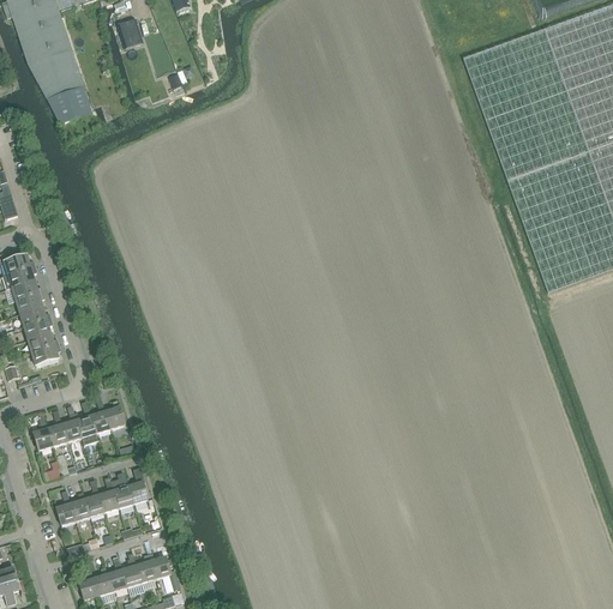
[(28,64),(49,103),(58,121),(91,110),(82,84),(53,0),(1,0),(6,16),(11,14),(13,19),(28,64)]
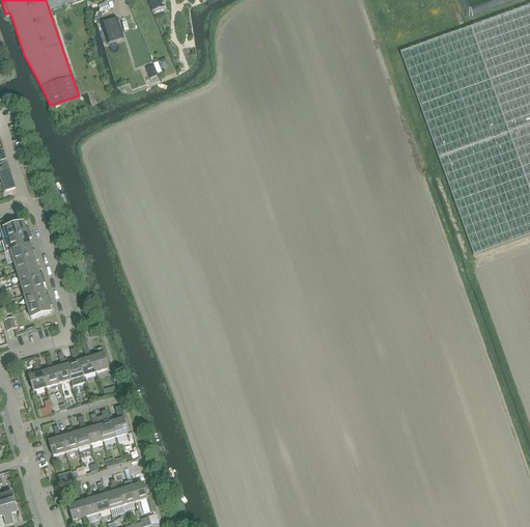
[(147,0),(150,8),(163,4),(162,0),(147,0)]
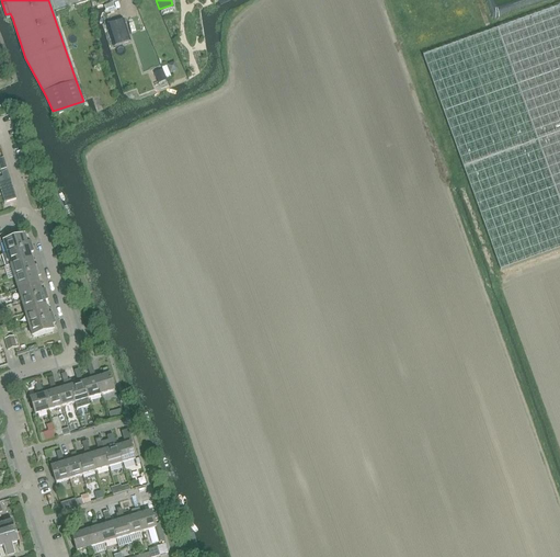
[(559,2),(422,53),(499,266),(559,243),(559,2)]
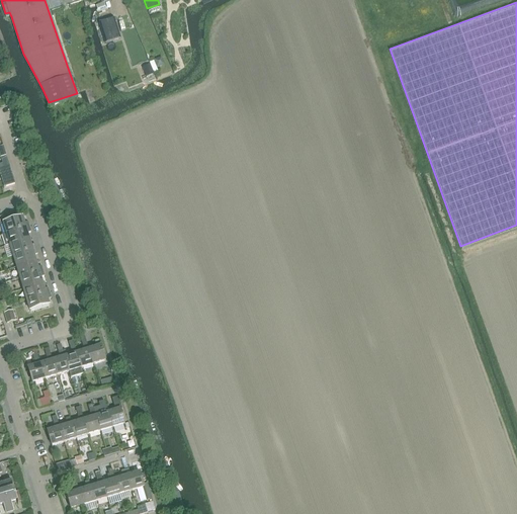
[(117,17),(126,14),(122,4),(113,8),(117,17)]
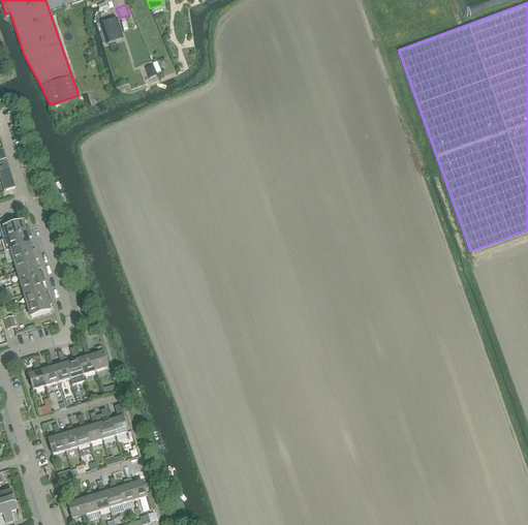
[(122,35),(116,14),(99,20),(106,40),(122,35)]
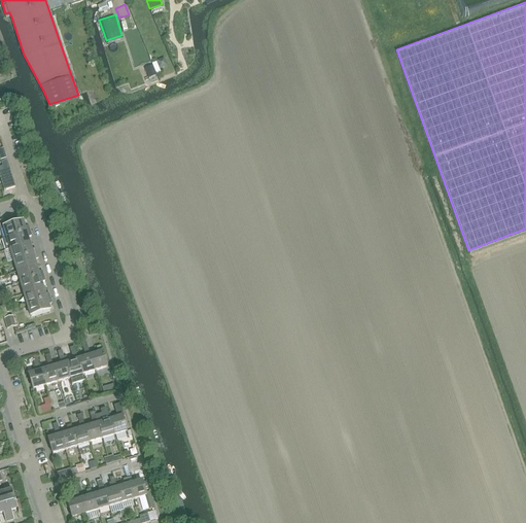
[(29,228),(28,222),(24,223),(22,217),(2,222),(6,235),(29,228)]
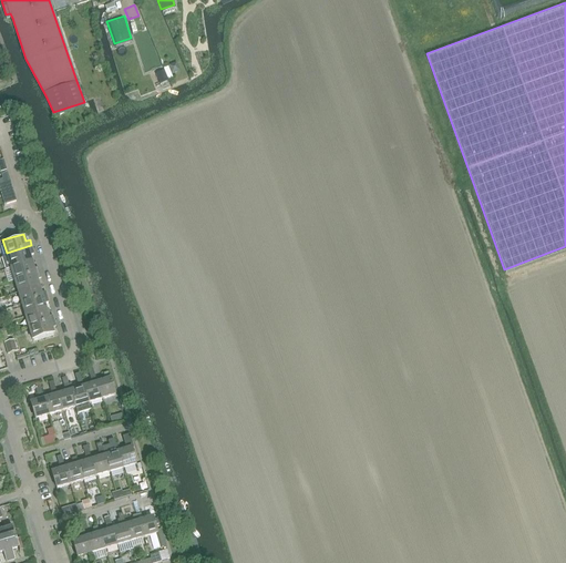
[(33,251),(31,245),(7,253),(2,254),(6,265),(10,264),(30,258),(29,252),(33,251)]
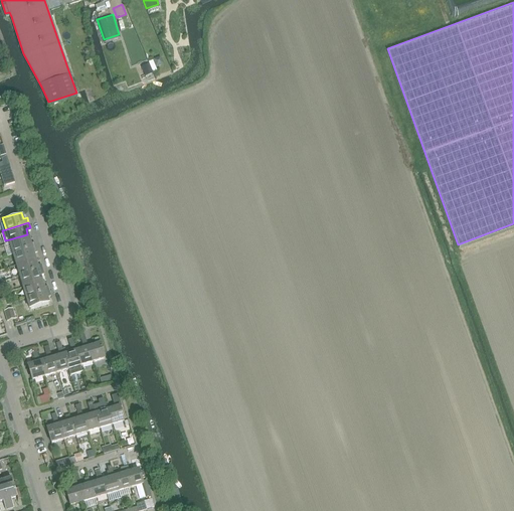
[(27,234),(9,239),(12,250),(34,243),(33,238),(29,239),(27,234)]
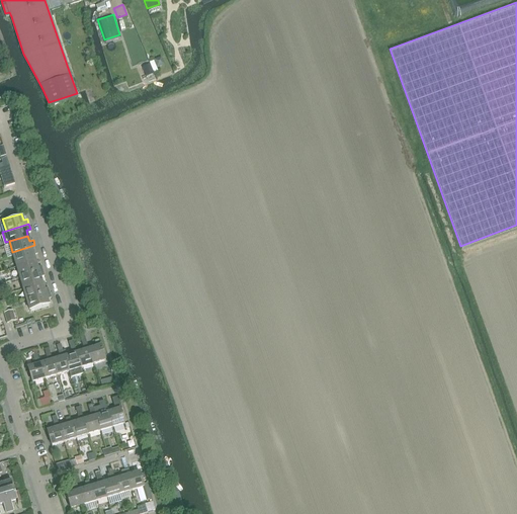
[(34,245),(12,252),(15,263),(34,257),(32,251),(36,250),(34,245)]
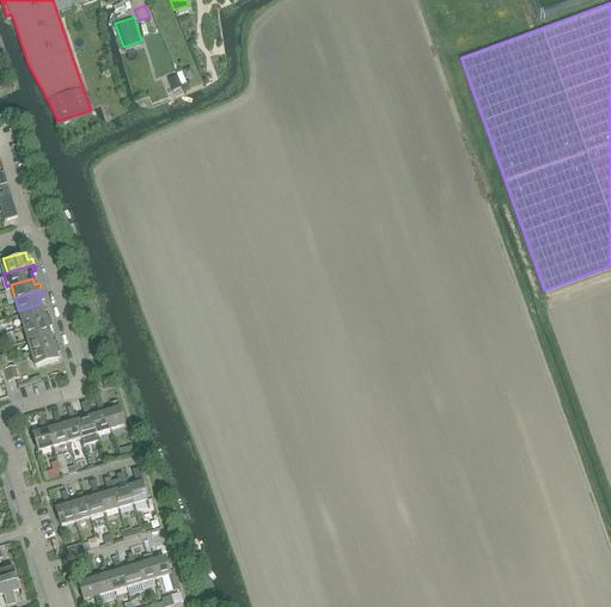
[(41,304),(18,311),(23,324),(49,316),(48,310),(43,311),(41,304)]
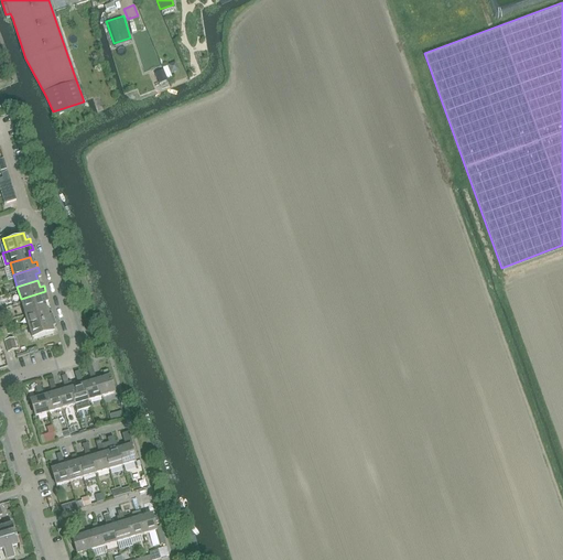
[(45,291),(21,299),(24,311),(45,304),(43,298),(46,297),(45,291)]
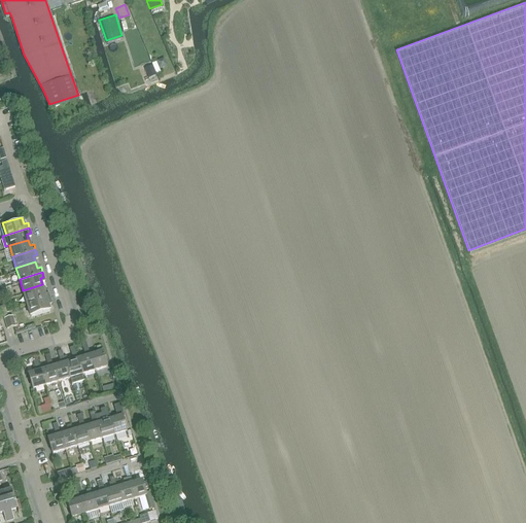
[(43,290),(42,284),(23,290),(26,302),(49,294),(47,289),(43,290)]
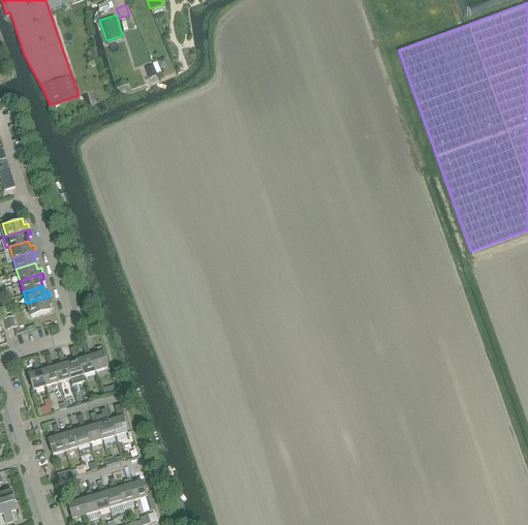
[(50,296),(26,303),(30,314),(49,308),(48,303),(51,301),(50,296)]
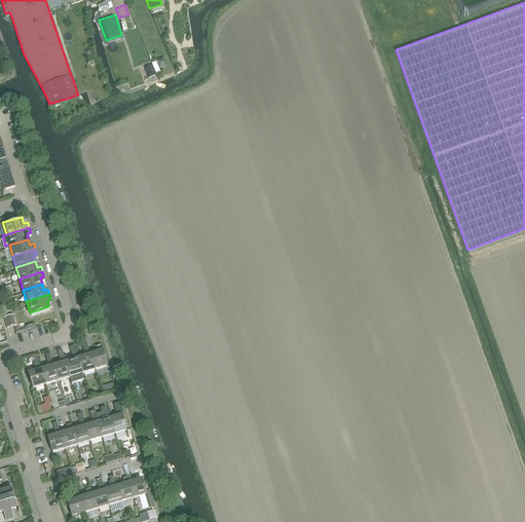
[(5,307),(2,308),(6,324),(14,322),(11,311),(7,312),(5,307)]
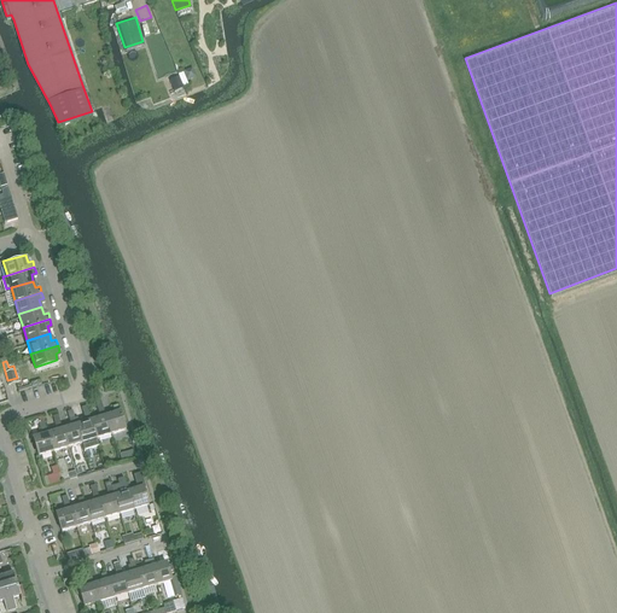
[(94,400),(97,407),(99,414),(91,418),(95,435),(110,431),(105,413),(100,398),(94,400)]
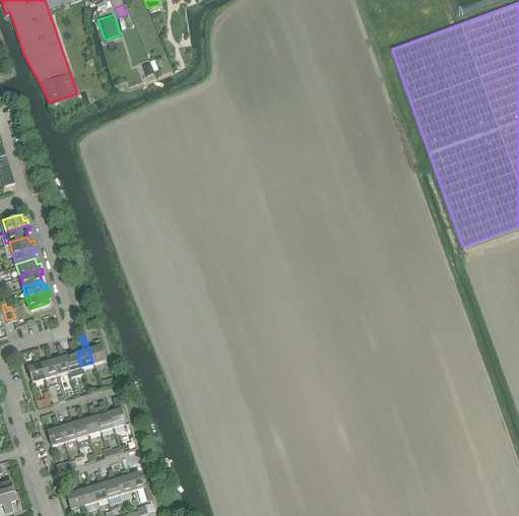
[(88,347),(92,363),(105,359),(99,337),(93,339),(95,345),(88,347)]
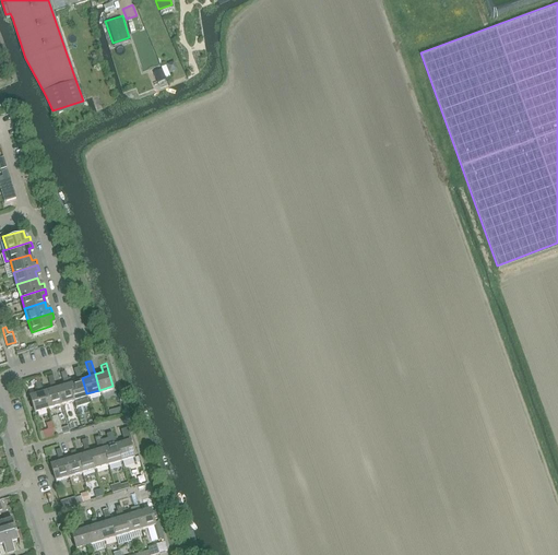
[(59,369),(63,384),(56,386),(60,402),(73,398),(67,376),(64,367),(59,369)]
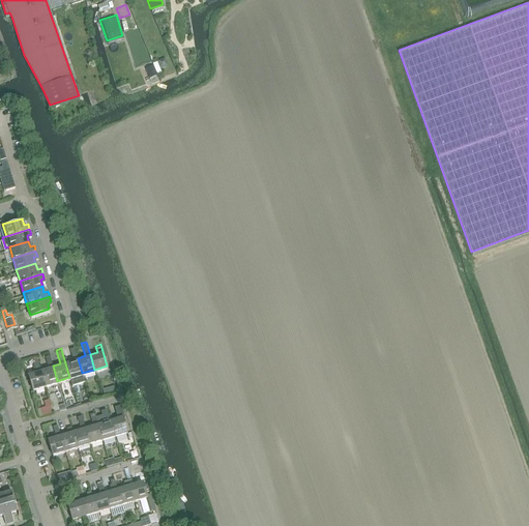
[(43,353),(48,367),(40,370),(45,384),(57,381),(53,366),(49,352),(43,353)]
